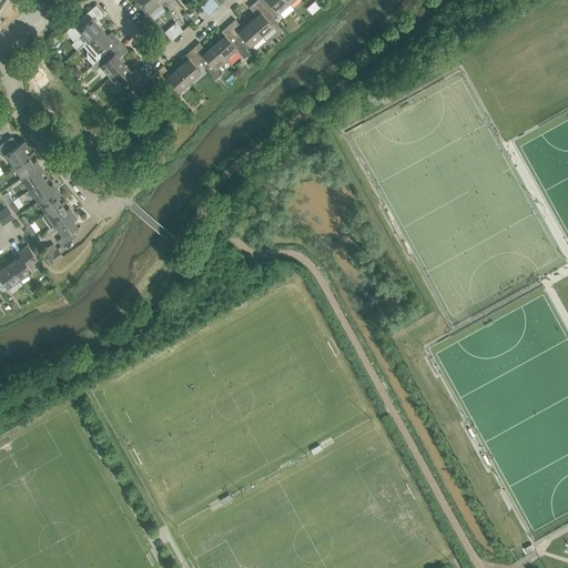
[(161,4),(156,0),(135,0),(150,14),(161,4)]
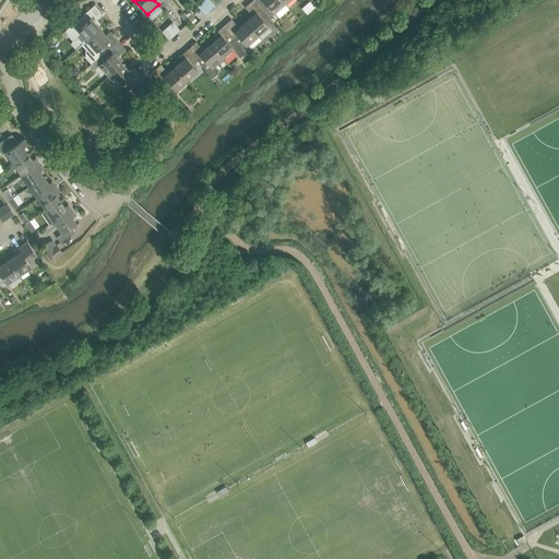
[(211,0),(205,0),(205,1),(198,8),(205,15),(216,6),(211,0)]
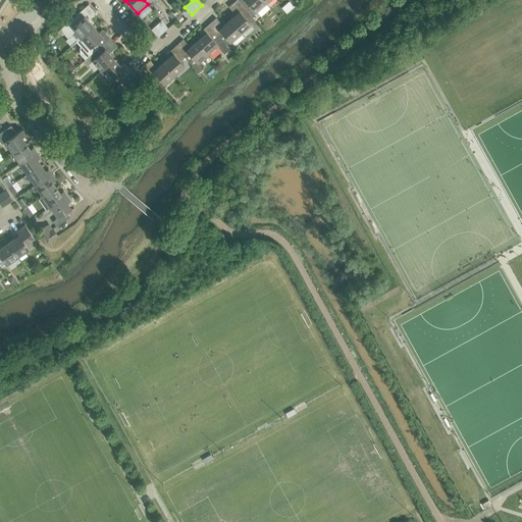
[(236,14),(229,20),(241,33),(251,23),(255,19),(252,16),(238,0),(236,0),(228,7),(236,14)]
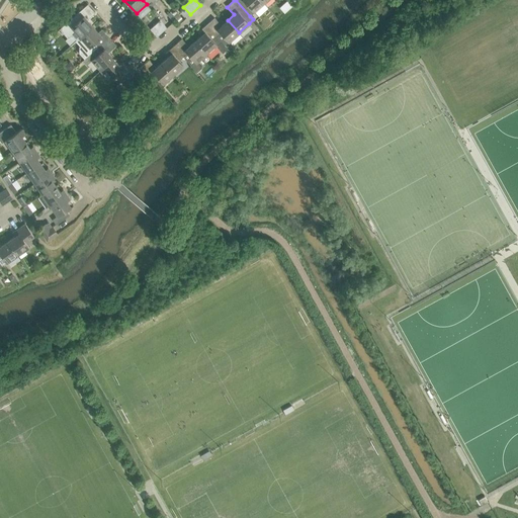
[(236,0),(250,16),(264,3),(260,0),(236,0)]
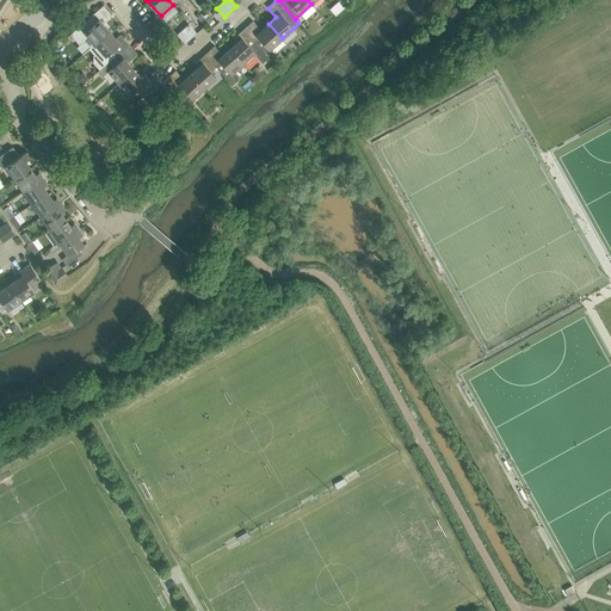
[(72,34),(71,35),(78,43),(82,39),(91,48),(110,31),(103,24),(112,16),(103,5),(91,17),(72,34)]
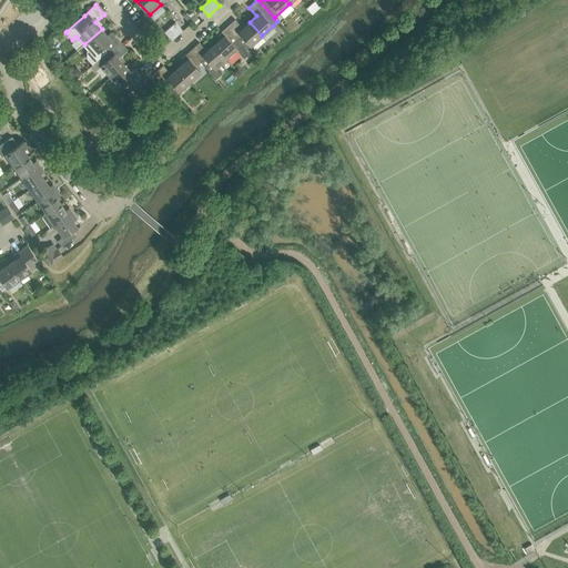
[(183,16),(191,24),(194,21),(190,17),(186,12),(183,16)]
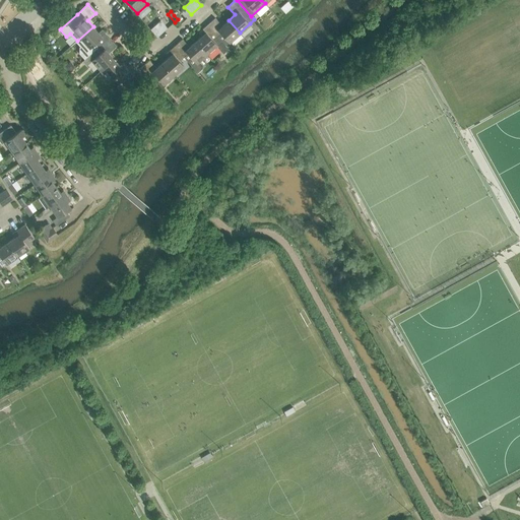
[(178,12),(174,15),(178,19),(181,23),(184,20),(178,12)]
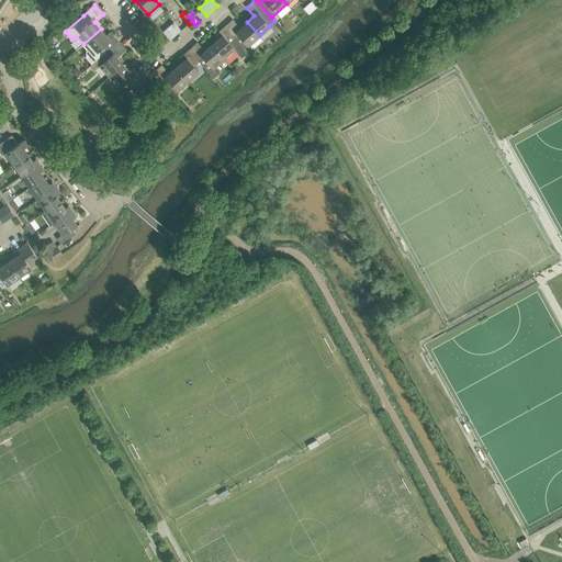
[(233,19),(224,26),(235,38),(239,45),(244,48),(248,45),(259,35),(247,22),(240,27),(233,19)]
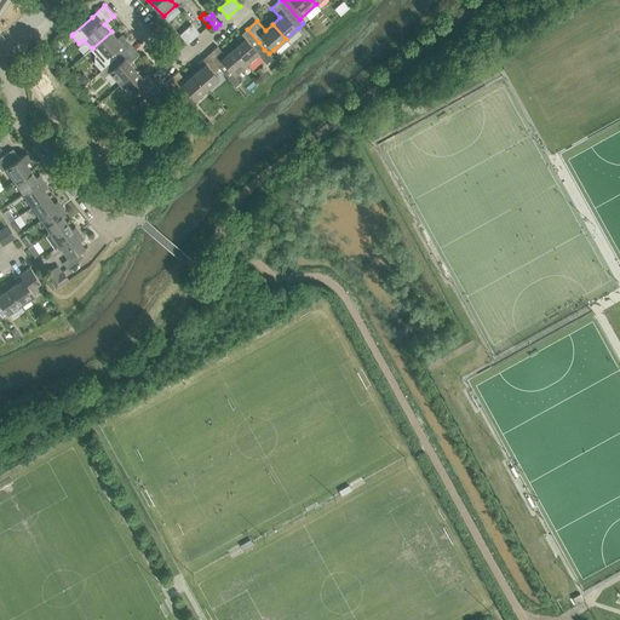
[(191,24),(179,35),(188,45),(200,34),(191,24)]
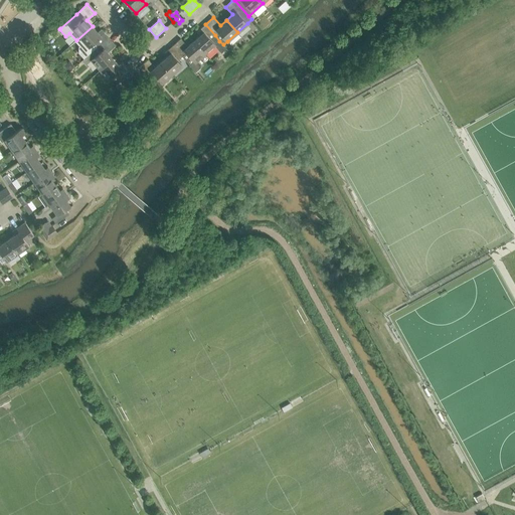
[(219,41),(215,35),(205,24),(197,32),(200,35),(194,40),(203,51),(205,53),(214,45),(221,53),(226,48),(223,44),(219,41)]
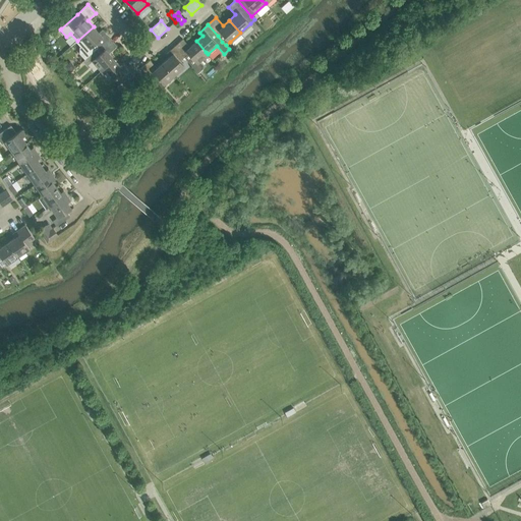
[(99,33),(94,26),(77,41),(76,41),(80,46),(79,47),(79,53),(84,59),(99,47),(99,48),(110,38),(102,30),(99,33)]
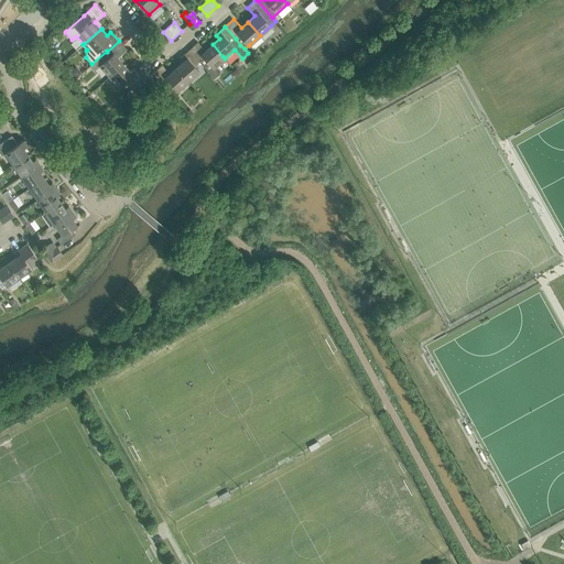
[(119,41),(107,52),(111,56),(100,66),(109,77),(123,64),(118,57),(127,50),(119,41)]
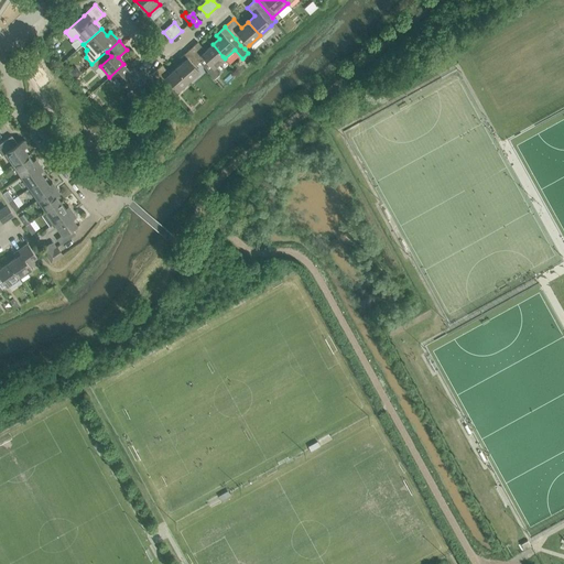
[(197,42),(190,50),(199,62),(214,78),(219,73),(219,69),(217,66),(225,58),(223,56),(213,44),(205,51),(197,42)]
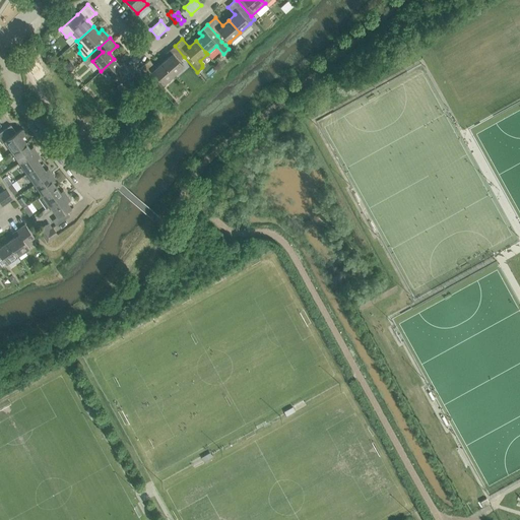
[(169,57),(161,63),(173,74),(184,65),(179,61),(184,57),(175,46),(166,53),(169,57)]
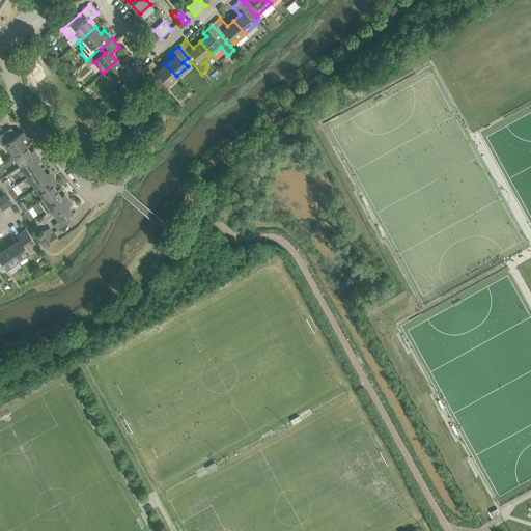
[(116,60),(103,73),(112,83),(118,78),(122,82),(133,73),(126,63),(122,66),(116,60)]
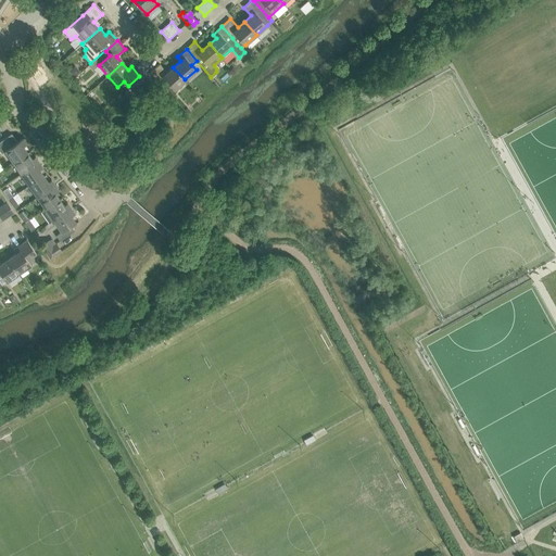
[(160,64),(151,72),(172,96),(176,90),(175,88),(185,79),(173,67),(167,73),(160,64)]
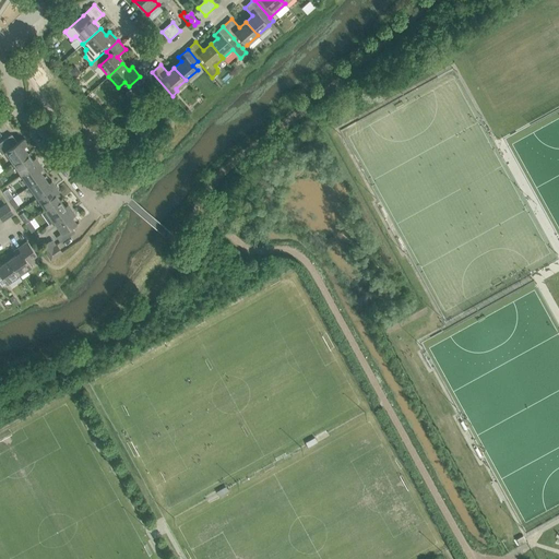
[(75,68),(70,72),(74,78),(80,73),(75,68)]
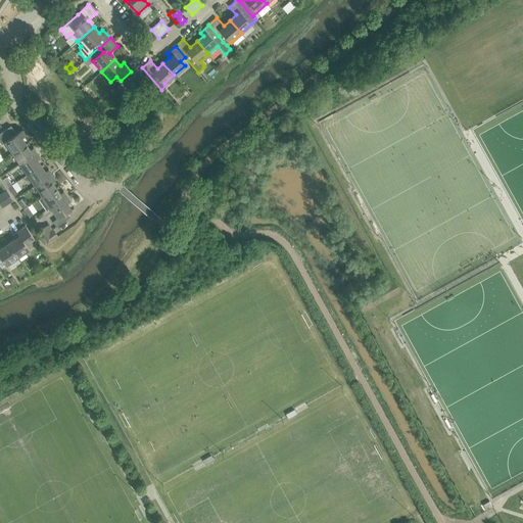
[(0,133),(0,142),(1,144),(4,141),(12,152),(26,143),(21,137),(25,135),(21,130),(16,133),(11,126),(0,133)]
